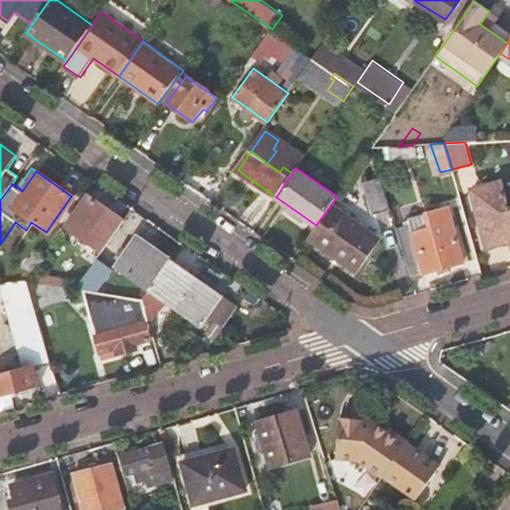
[(371,203),(387,199),(379,172),(364,176),(371,203)]
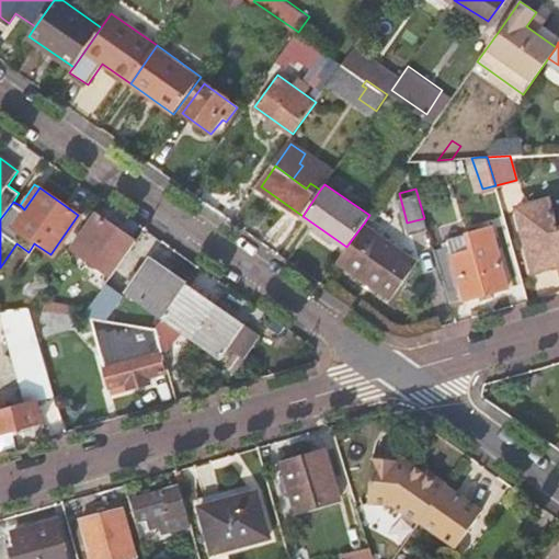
[(558,227),(556,228),(547,200),(515,208),(533,269),(558,261),(558,227)]
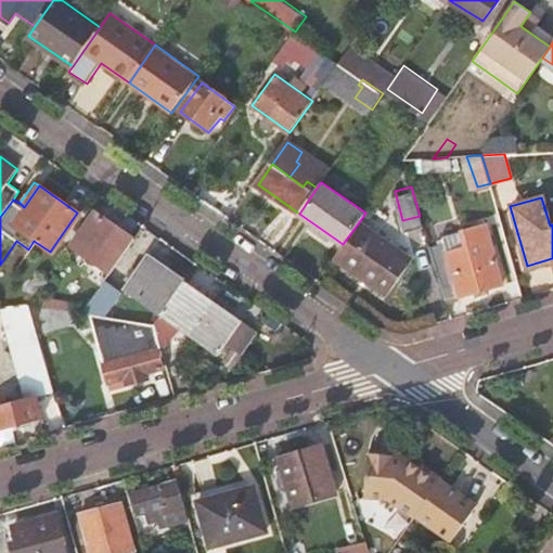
[(111,273),(134,239),(100,215),(75,249),(111,273)]
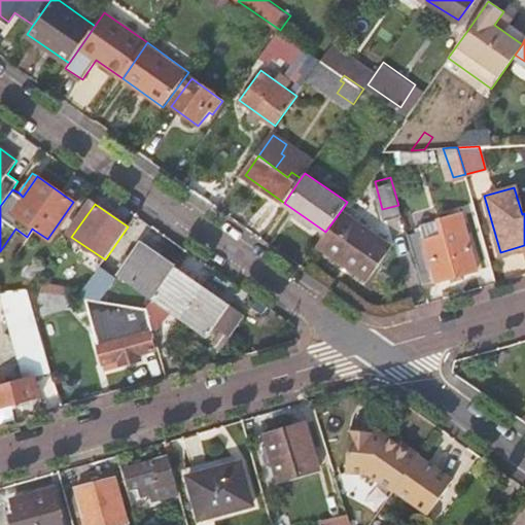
[(407,234),(421,280),(439,275),(439,276),(477,265),(460,207),(438,213),(441,223),(407,234)]
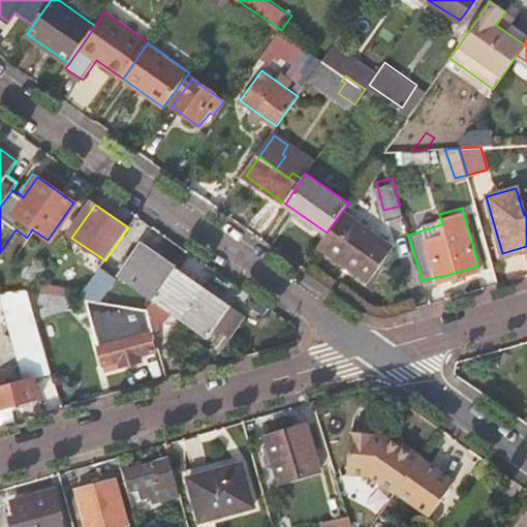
[(327,233),(318,245),(368,278),(392,243),(344,209),(327,233)]
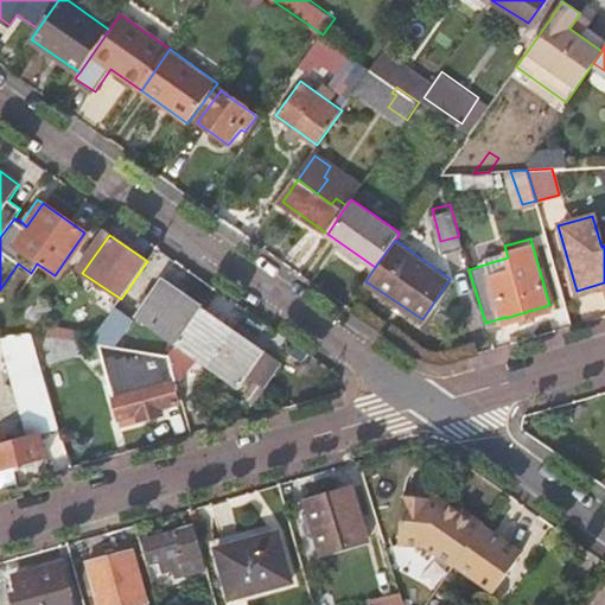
[(174,345),(202,306),(167,281),(139,319),(174,345)]
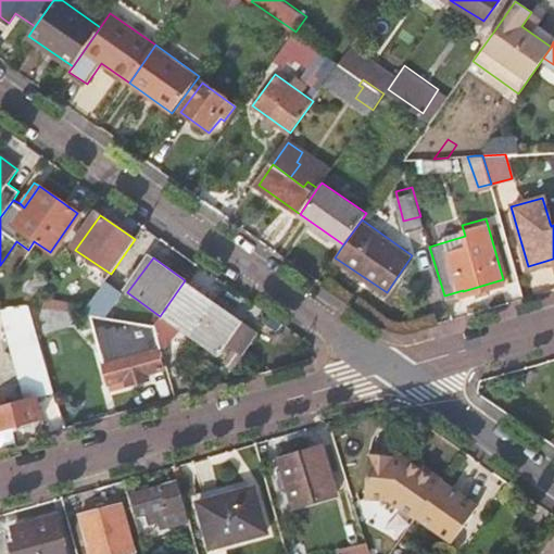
[(214,301),(185,280),(160,316),(173,326),(189,337),(214,301)]
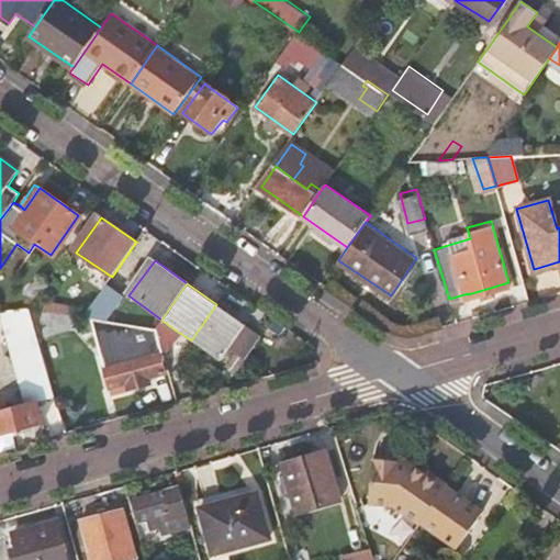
[(244,324),(216,304),(191,340),(220,360),(226,349),(244,324)]
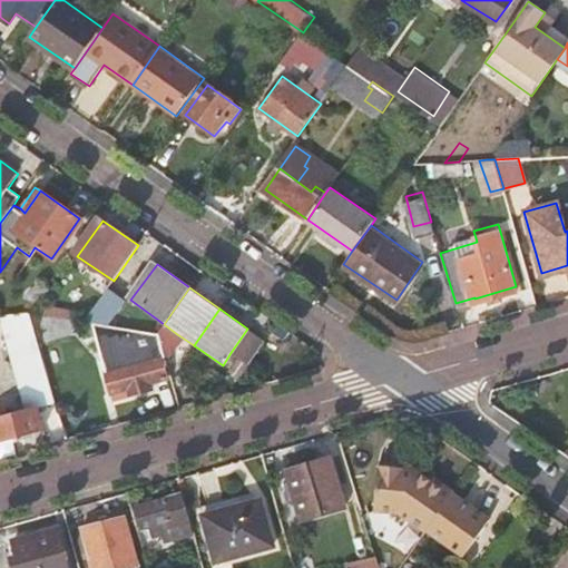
[(35,405),(52,401),(33,330),(29,312),(0,314),(0,325),(23,409),(0,414),(0,438),(40,428),(35,405)]
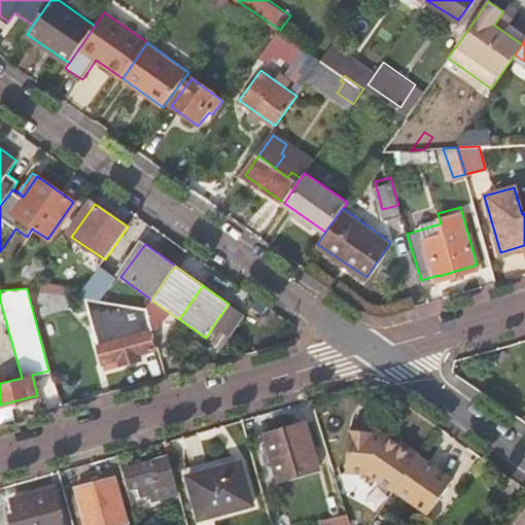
[(27,288),(31,305),(47,301),(44,291),(27,288)]
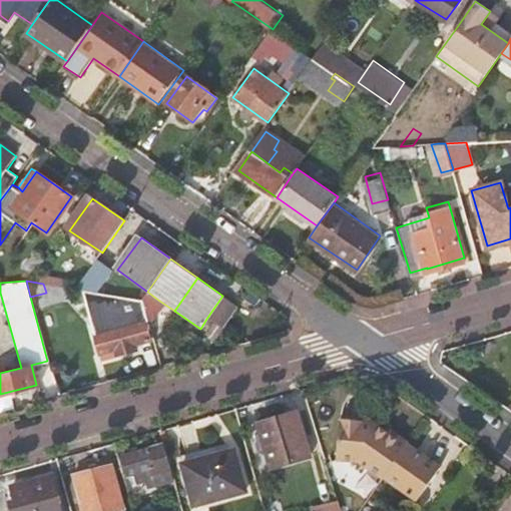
[(142,301),(144,306),(147,317),(159,301),(147,292),(141,301),(142,301)]
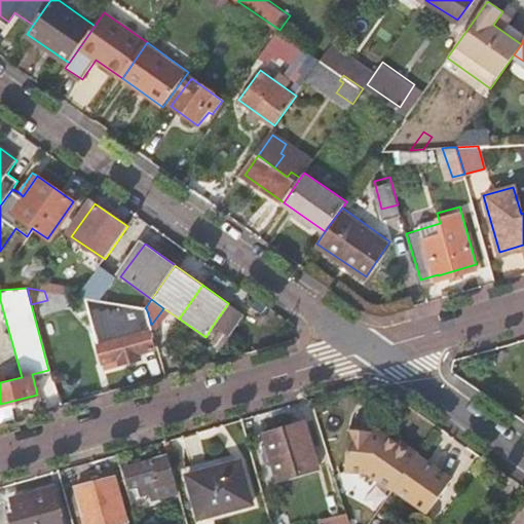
[(244,314),(228,303),(212,327),(226,338),(244,314)]
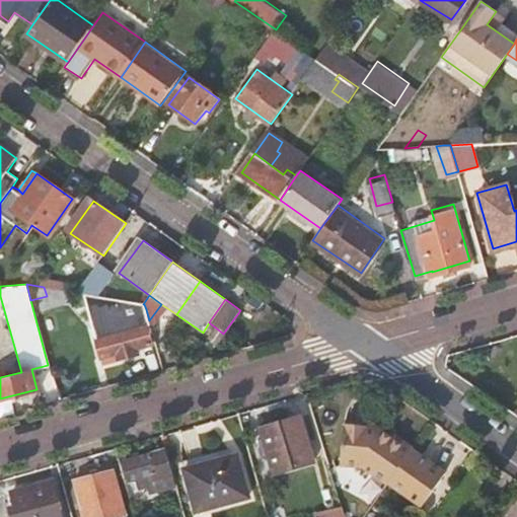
[(145,324),(149,323),(149,320),(146,309),(131,313),(132,318),(93,329),(102,360),(117,356),(118,360),(137,355),(136,350),(150,345),(145,324)]
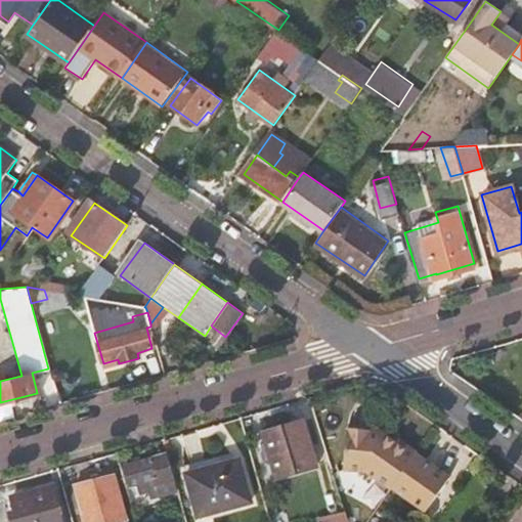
[(279,478),(317,465),(303,420),(264,432),(279,478)]
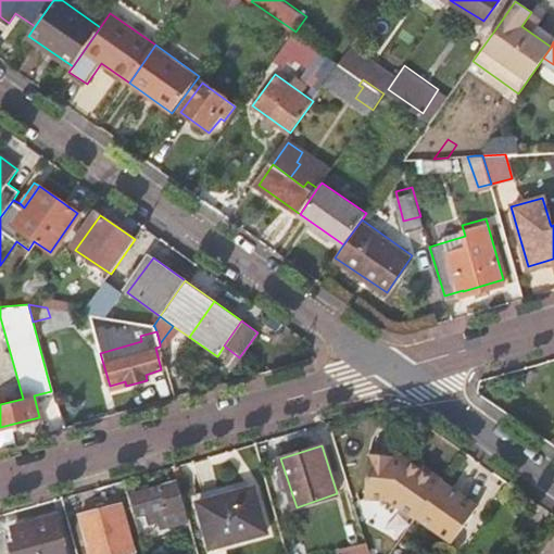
[(418,514),(454,539),(478,503),(441,478),(442,475),(424,463),(422,464),(412,457),(398,456),(398,453),(372,451),(367,494),(389,496),(415,515),(418,514)]
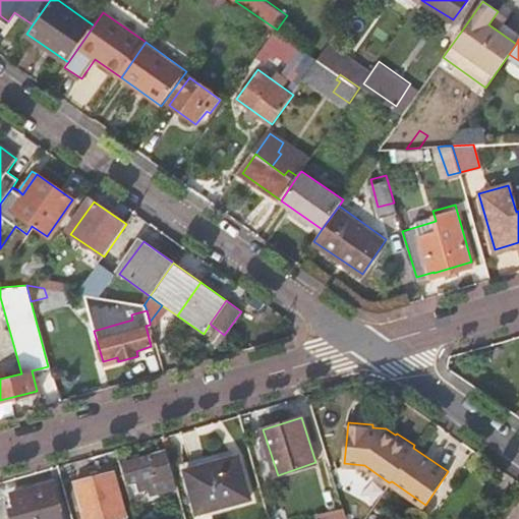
[(174,476),(167,451),(125,462),(130,482),(154,476),(156,481),(174,476)]
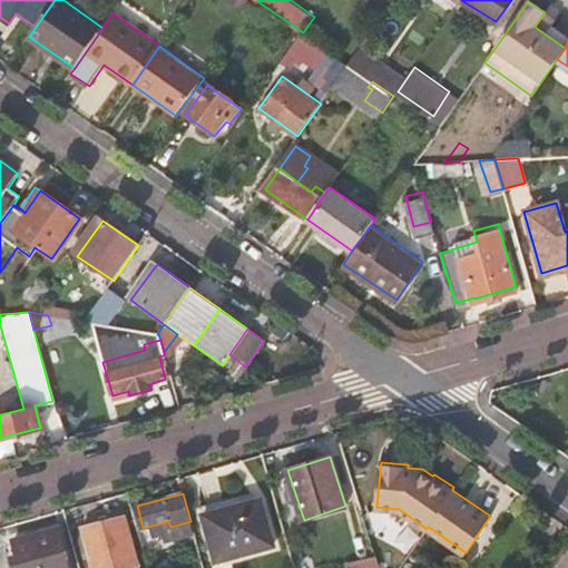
[(272,544),(260,497),(203,512),(215,559),(272,544)]
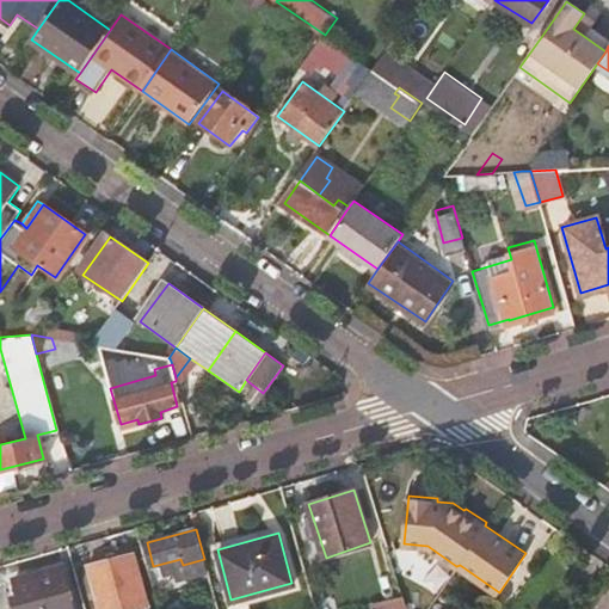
[(148,608),(133,555),(88,568),(100,608),(148,608)]
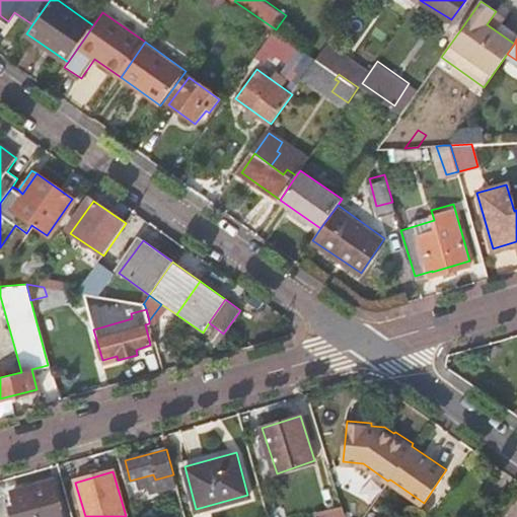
[(10,516),(58,516),(55,503),(58,502),(52,481),(10,493),(15,508),(9,510),(10,516)]
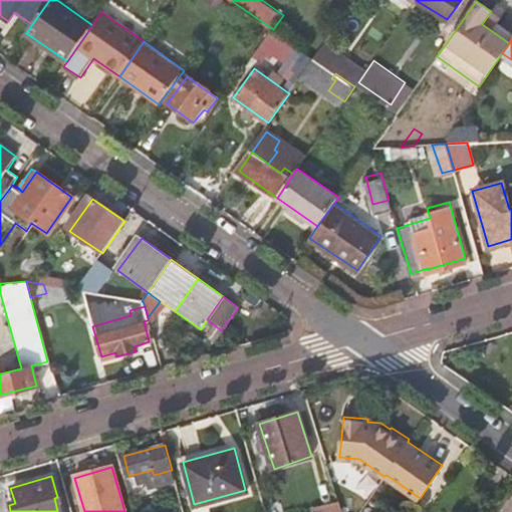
[(283,511),(279,499),(263,504),(264,511),(283,511)]
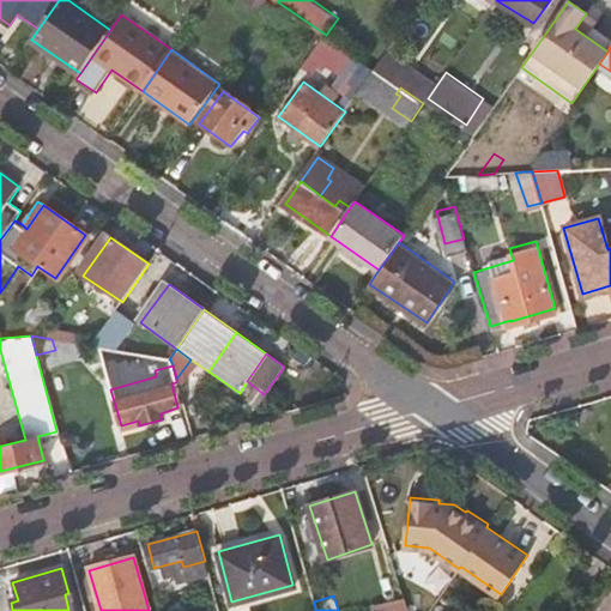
[(374,610),(409,610),(407,596),(373,599),(374,610)]
